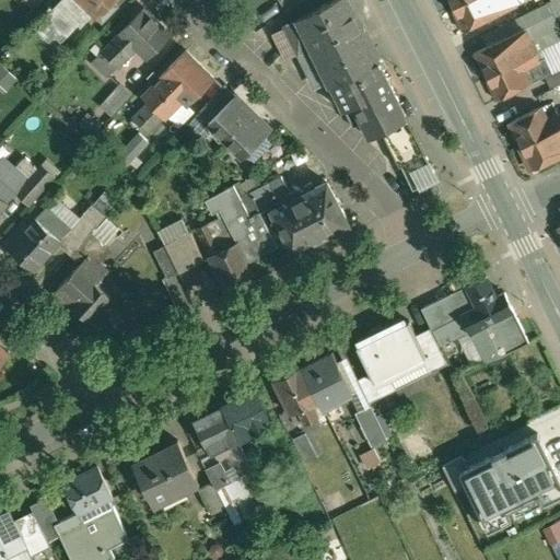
[(56,0),(46,11),(67,32),(85,12),(82,9),(88,4),(96,12),(97,11),(103,16),(117,1),(115,0),(56,0)]
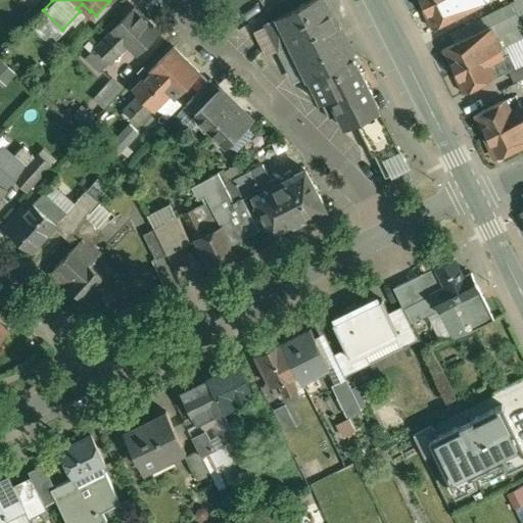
[(264,0),(270,9),(283,0),(264,0)]
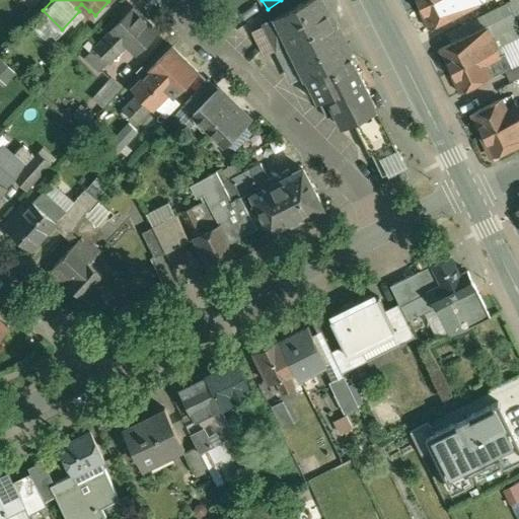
[(325,0),(309,0),(277,17),(277,18),(266,24),(279,50),(291,44),(309,80),(354,57),(325,0)]
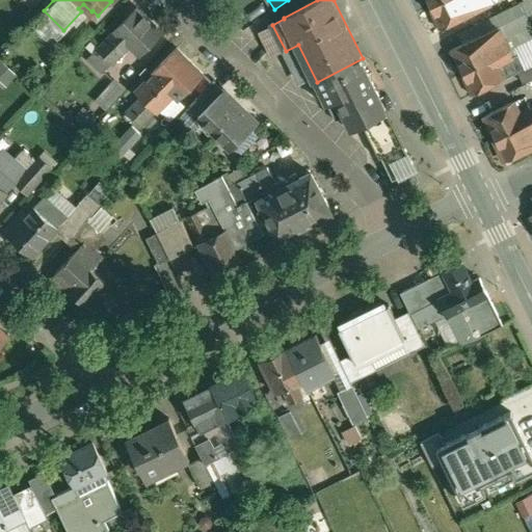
[(442,0),(430,6),(442,29),(483,7),(479,0),(442,0)]
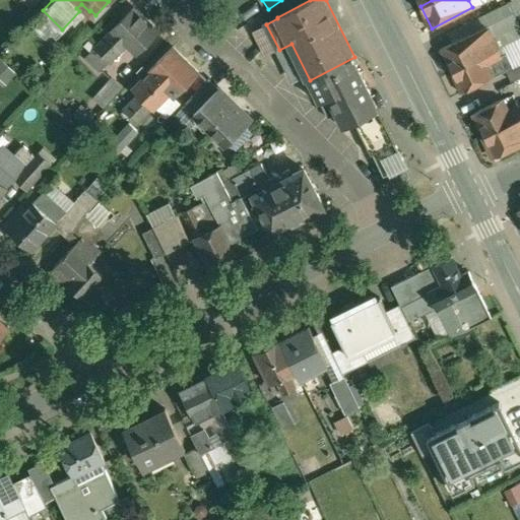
[(134,7),(96,46),(96,47),(112,61),(127,46),(136,54),(158,30),(134,7)]
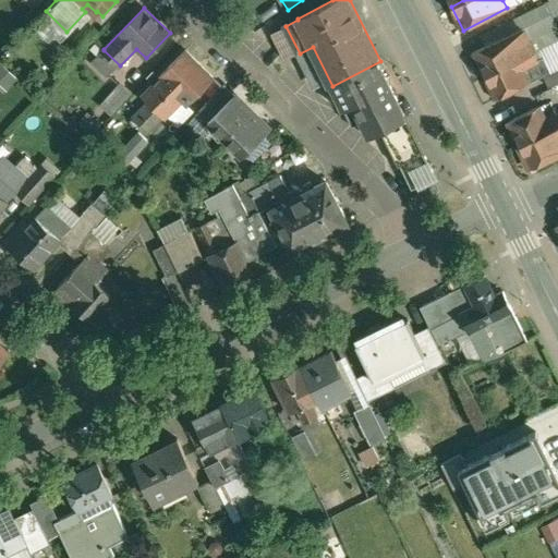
[(523,27),(473,52),(485,76),(485,75),(518,60),(534,51),(530,41),(523,27)]
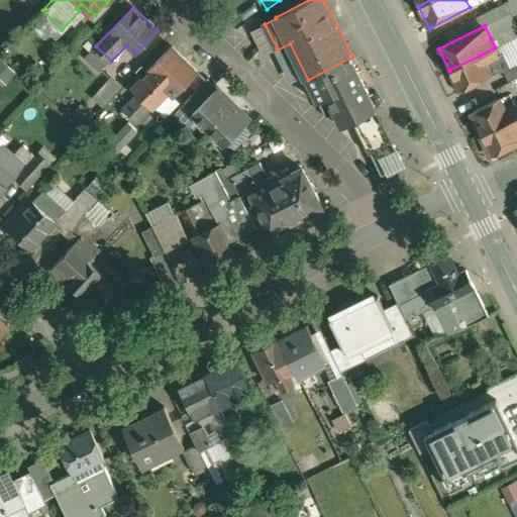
[(516,25),(491,38),(495,47),(516,36),(516,25)]
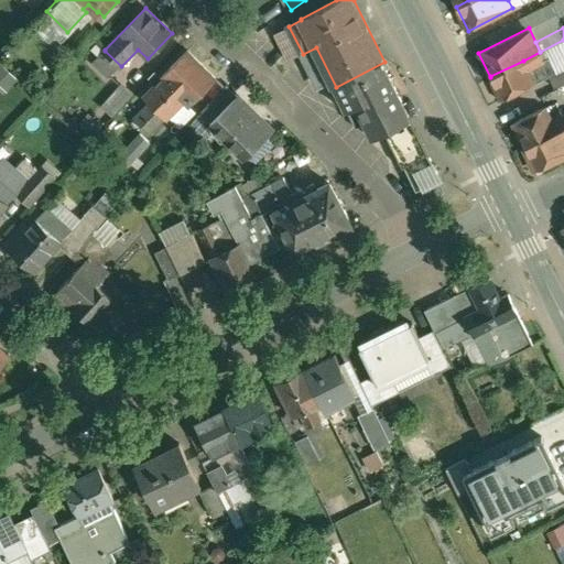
[(187,50),(162,77),(163,77),(144,97),(151,105),(166,119),(185,99),(191,105),(216,77),(187,50)]
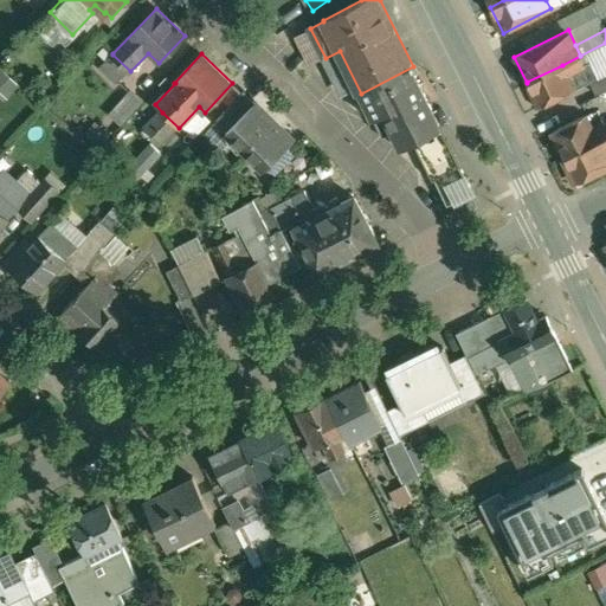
[(130,71),(113,55),(102,66),(120,83),(130,71)]
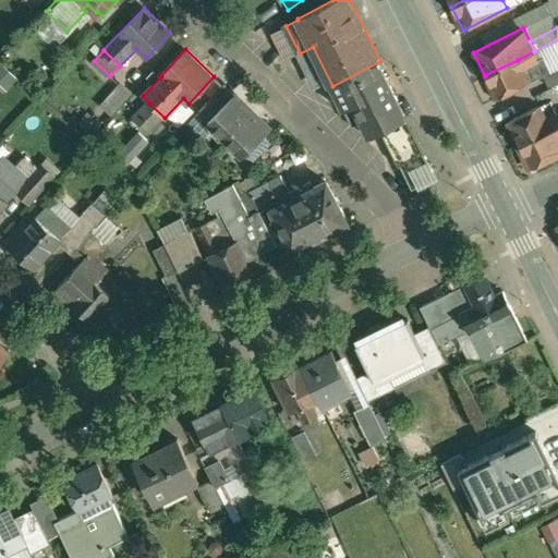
[(534,51),(518,60),(522,69),(538,61),(534,51)]
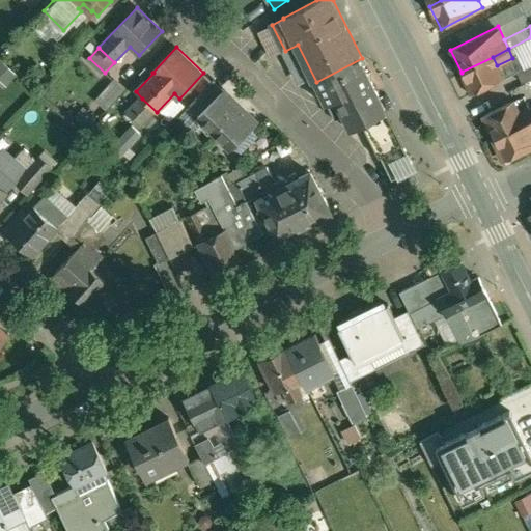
[(493,57),(462,72),(473,94),(504,79),(497,65),(493,57)]
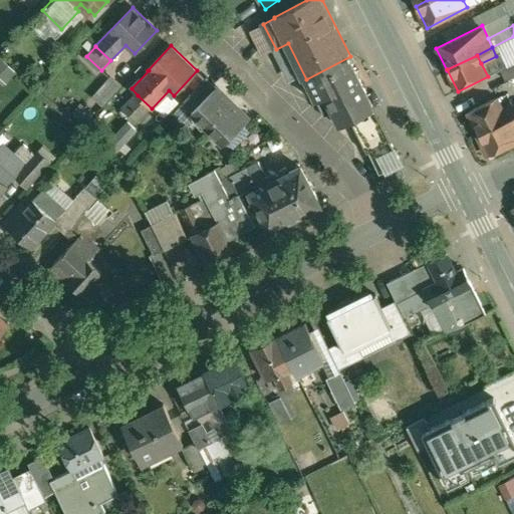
[(350,56),(306,79),(317,101),(326,97),(340,125),(353,119),(368,152),(370,152),(393,141),(350,56)]
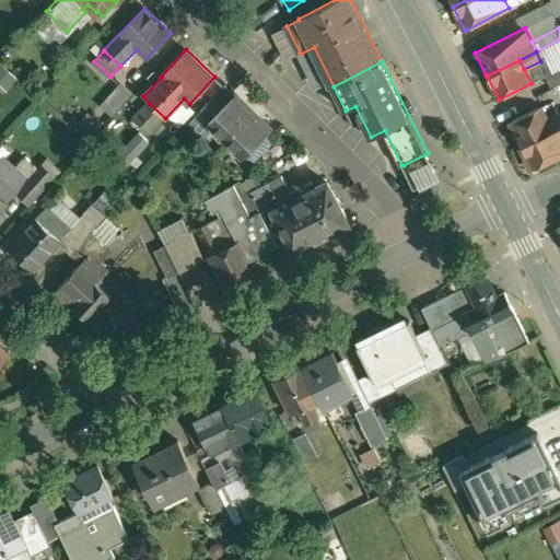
[(0,86),(1,89),(12,80),(0,63),(0,86)]
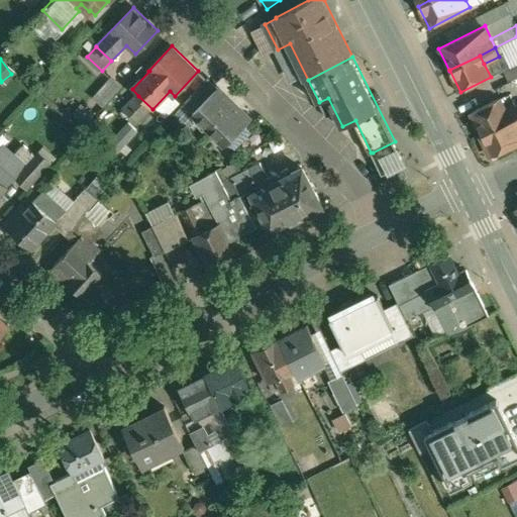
[(516,62),(504,69),(510,80),(516,76),(516,62)]
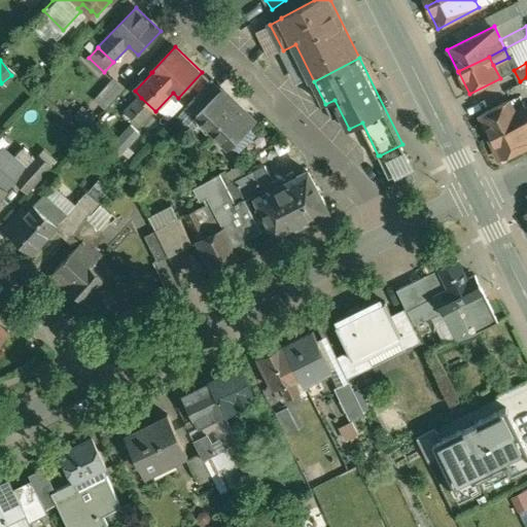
[(92,101),(108,110),(123,85),(106,76),(92,101)]
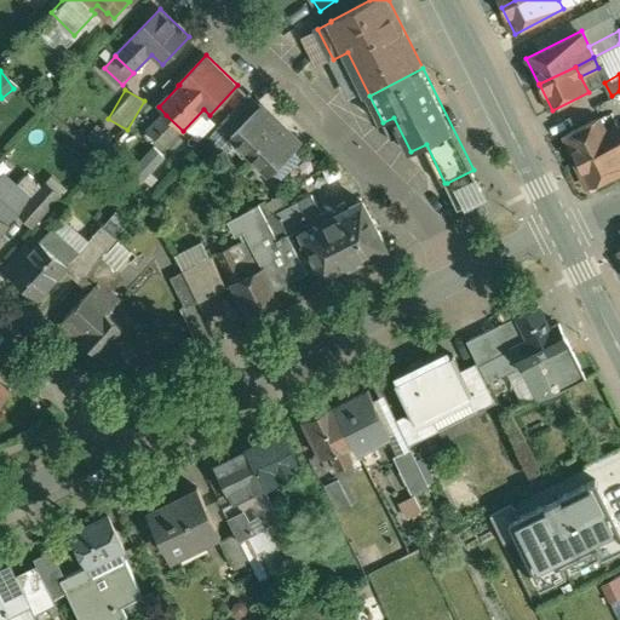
[(251,96),(230,118),(241,127),(262,105),(251,96)]
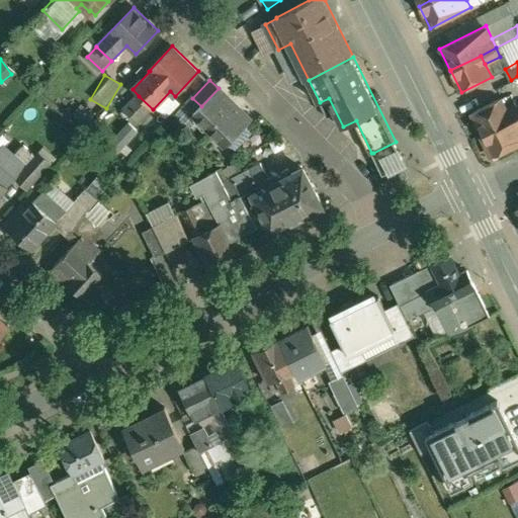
[(201,106),(193,113),(227,145),(251,119),(219,88),(201,106)]
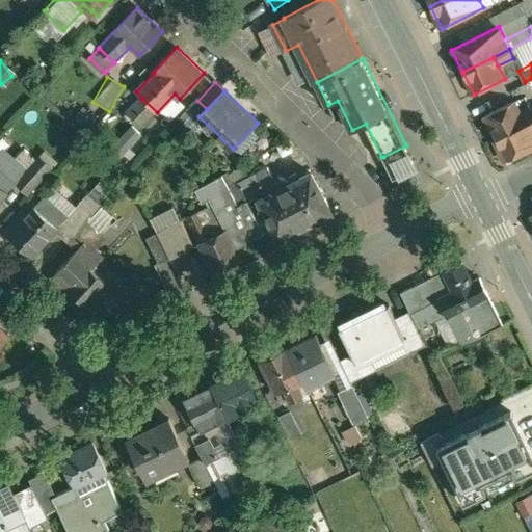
[(157,112),(142,99),(128,113),(142,127),(157,112)]
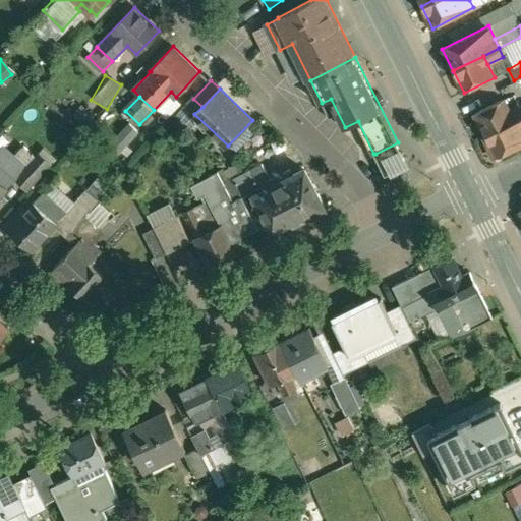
[(505,100),(475,114),(485,135),(515,120),(511,112),(505,100)]
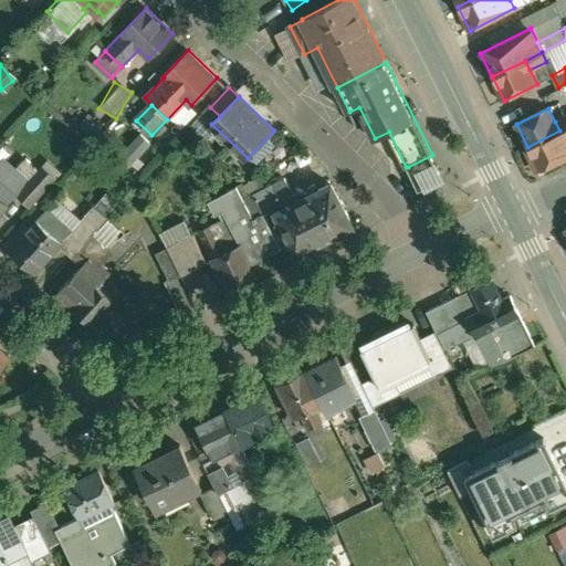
[(565,115),(555,122),(559,130),(565,127),(565,115)]
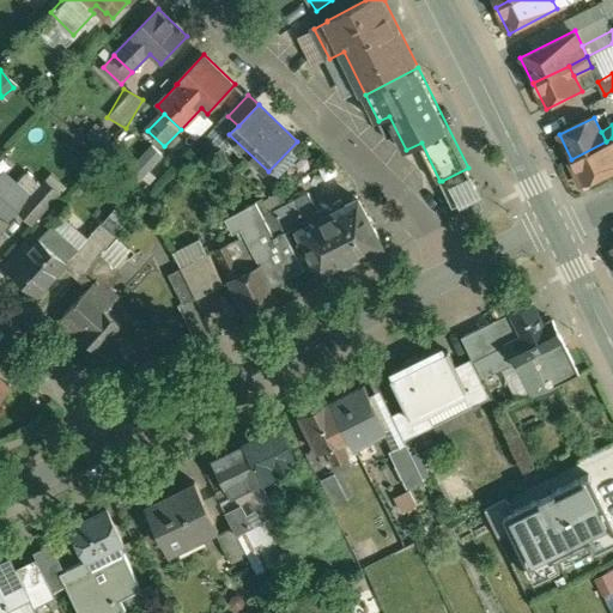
[(122,168),(135,181),(162,153),(150,141),(122,168)]
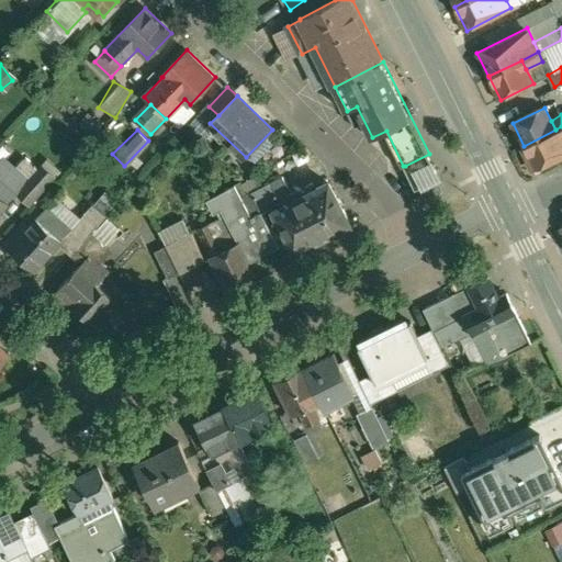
[(524,146),(523,146),(534,169),(561,155),(561,142),(555,130),(524,146)]
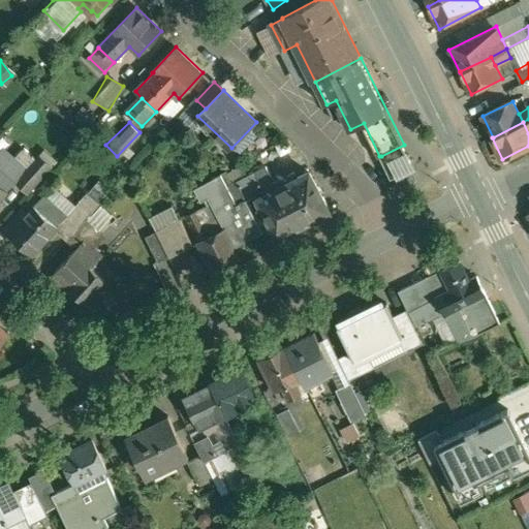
[(7,131),(0,138),(0,142),(6,148),(14,138),(7,131)]
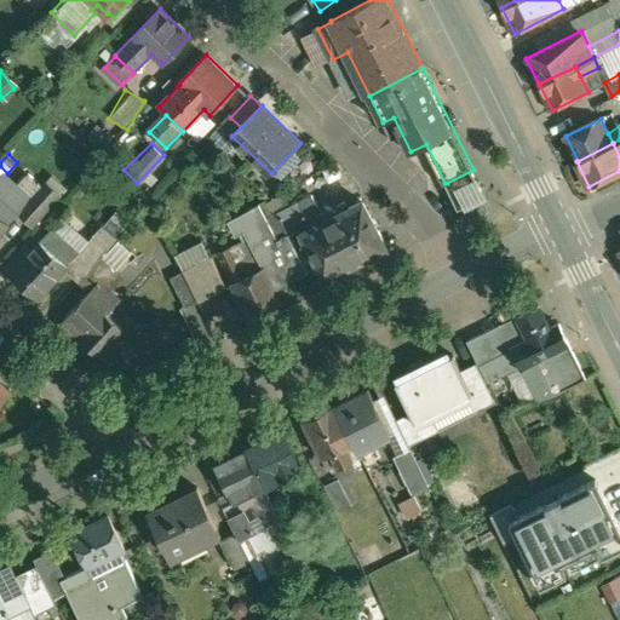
[(474,170),(447,183),(459,208),(484,196),(487,195),(474,170)]
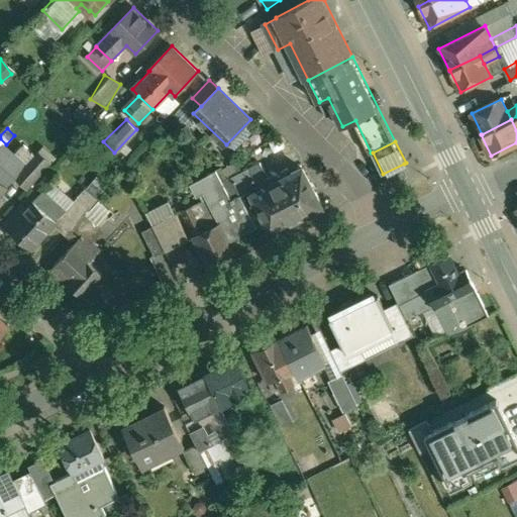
[(0,196),(17,178),(26,168),(5,147),(0,151),(0,196)]
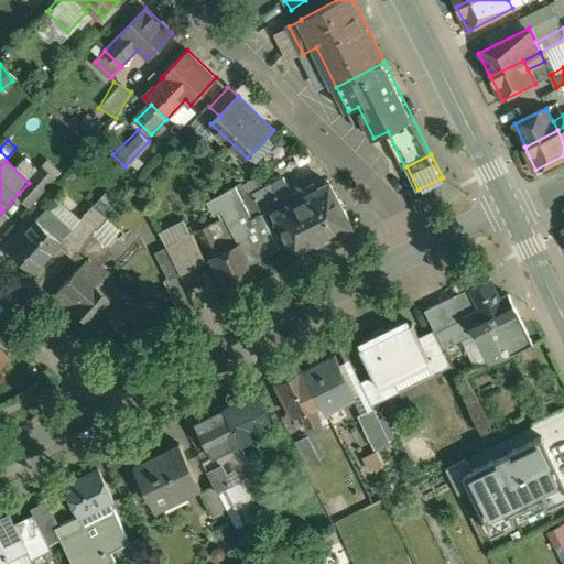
[(29,183),(19,194),(32,206),(57,177),(44,166),(29,183)]
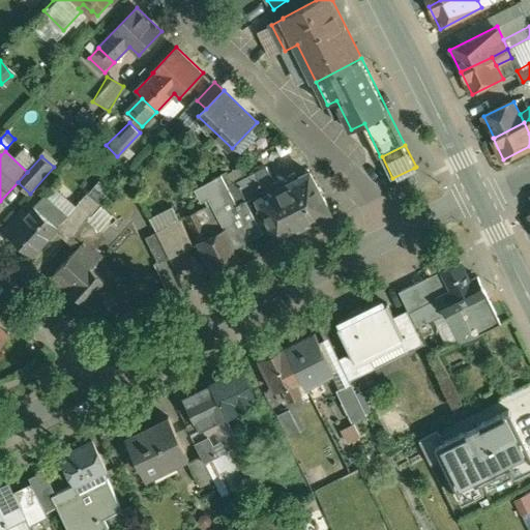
[(290,176),(275,183),(268,168),(248,177),(259,196),(256,198),(277,239),(315,219),(303,195),(290,176)]
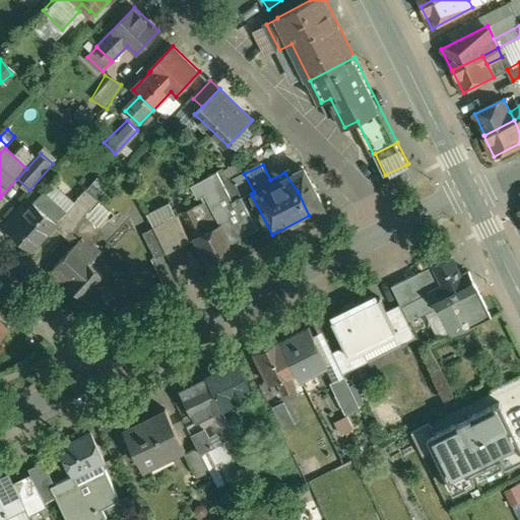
[(406,165),(388,174),(393,184),(411,175),(406,165)]
